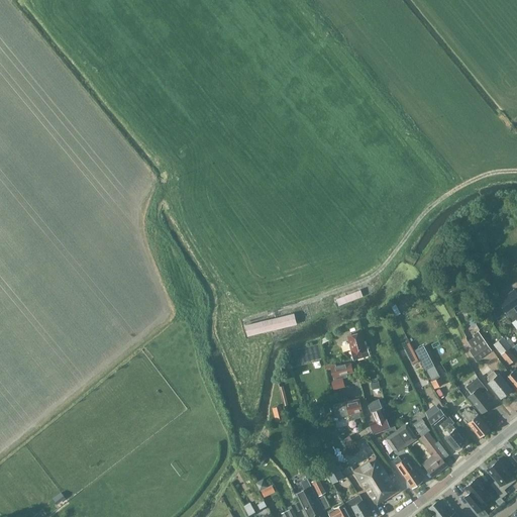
[(360,289),(336,298),(338,305),(363,296),(360,289)]
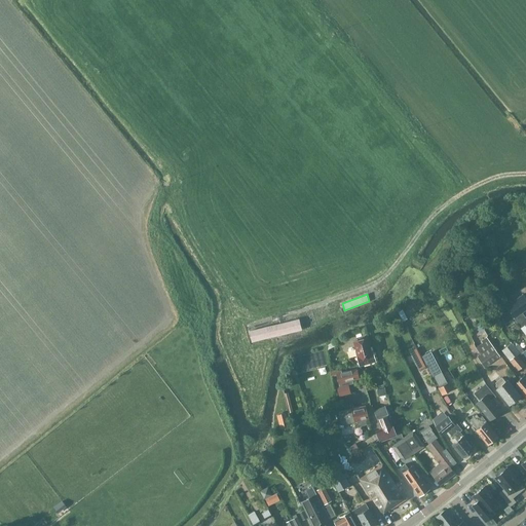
[(525,297),(523,294),(505,306),(514,316),(514,317),(522,312),(525,309),(525,297)]
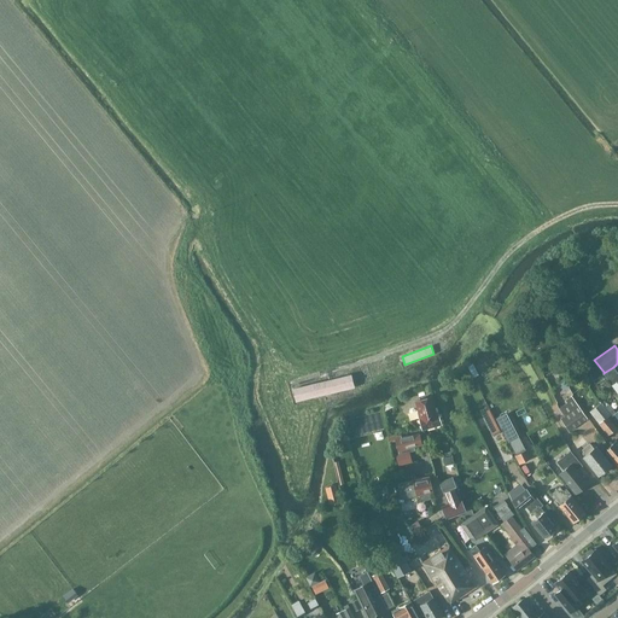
[(601,368),(594,360),(587,366),(589,369),(590,375),(601,368)]
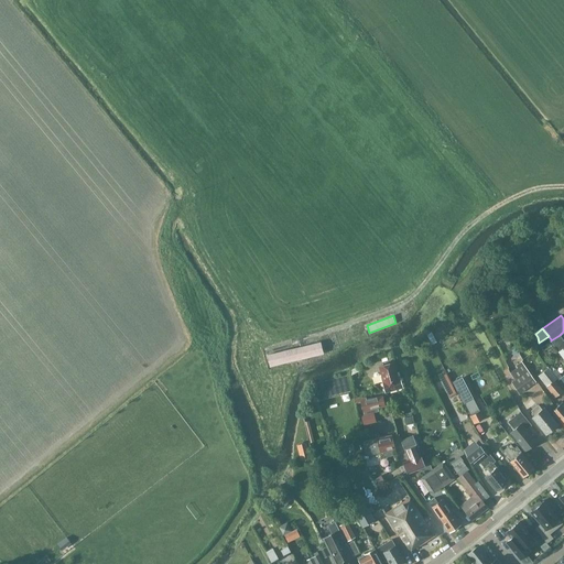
[(269,366),(323,354),(320,342),(267,354),(269,366)]
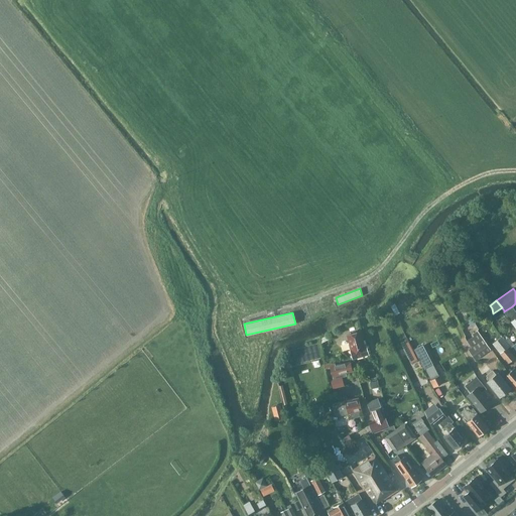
[(471,314),(466,316),(471,326),(476,324),(471,314)]
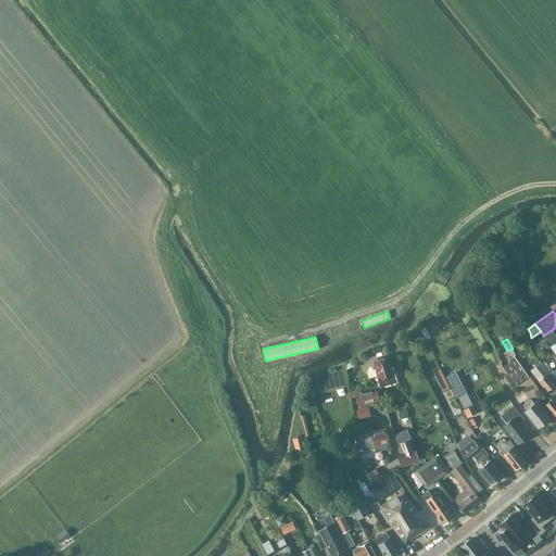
[(394,371),(393,371),(389,356),(374,361),(378,376),(381,386),(397,381),(394,371)]
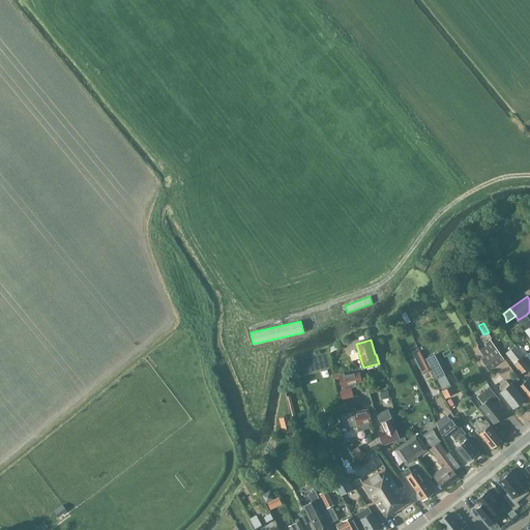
[(489,371),(504,359),(491,340),(486,344),(487,345),(480,350),(484,356),(480,359),(489,371)]
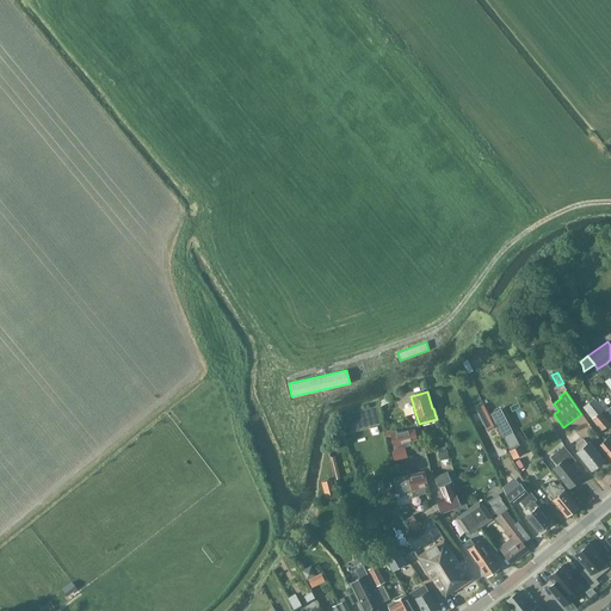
[(602,413),(604,411),(594,397),(582,407),(602,431),(610,425),(602,413)]
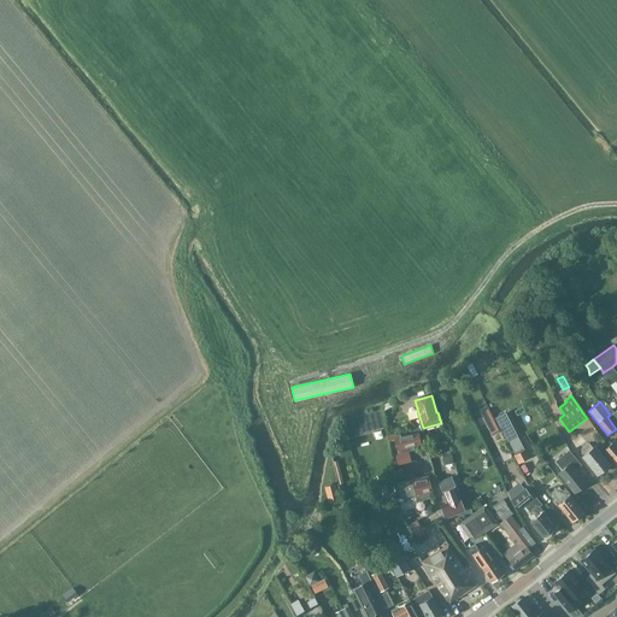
[(498,425),(505,423),(499,406),(492,407),(498,425)]
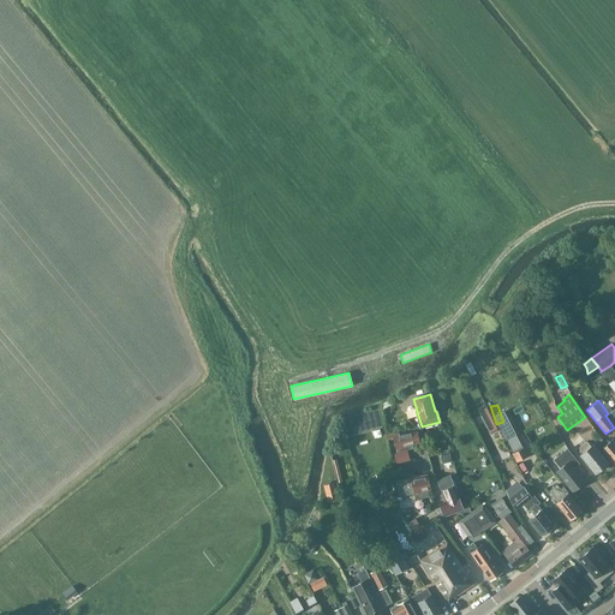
[(487,408),(479,412),(491,435),(499,431),(487,408)]
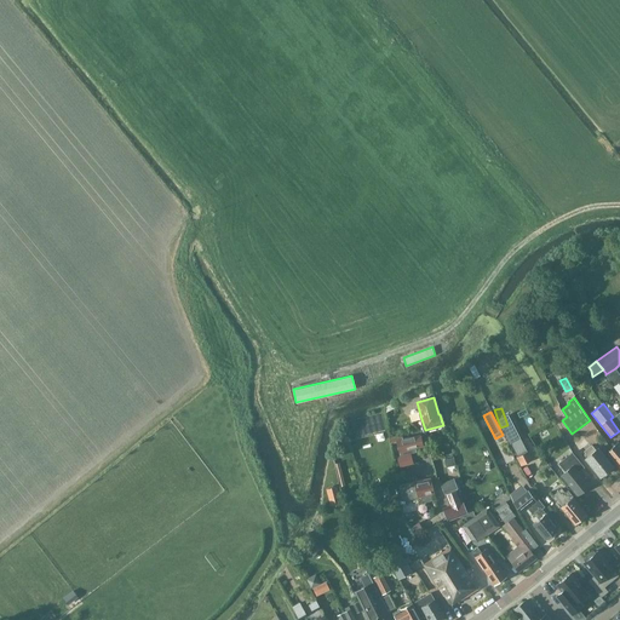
[(517,431),(506,436),(510,443),(511,443),(521,438),(517,431)]
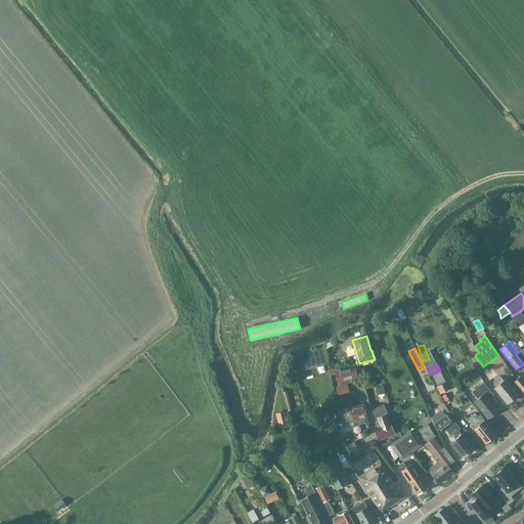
[(346,379),(357,376),(355,367),(340,372),(340,367),(330,369),(331,376),(336,375),(339,385),(337,386),(339,393),(349,391),(346,379)]
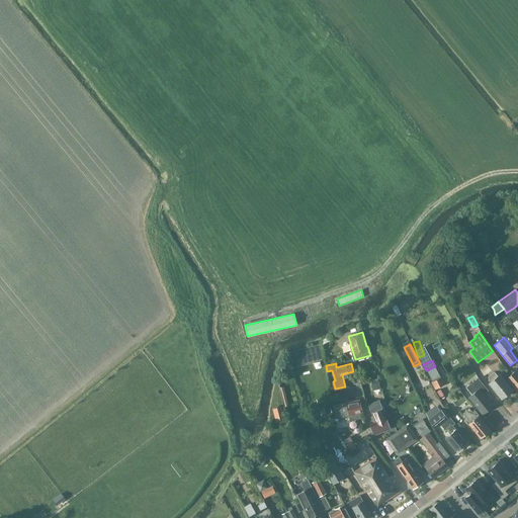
[(427,370),(436,389),(444,384),(435,366),(427,370)]
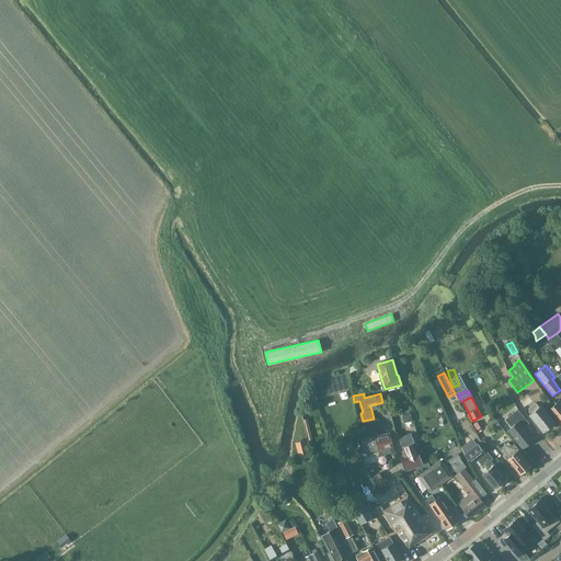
[(560,423),(560,401),(560,400),(549,409),(560,423)]
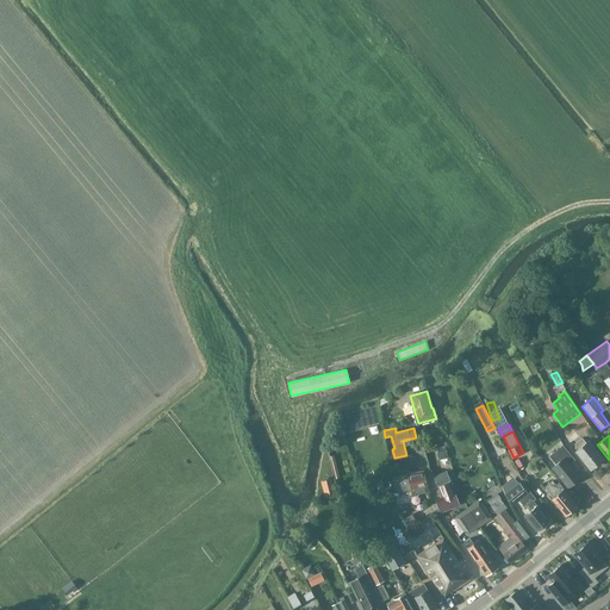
[(591,468),(603,459),(589,441),(586,443),(582,439),(576,443),(579,448),(577,450),(591,468)]
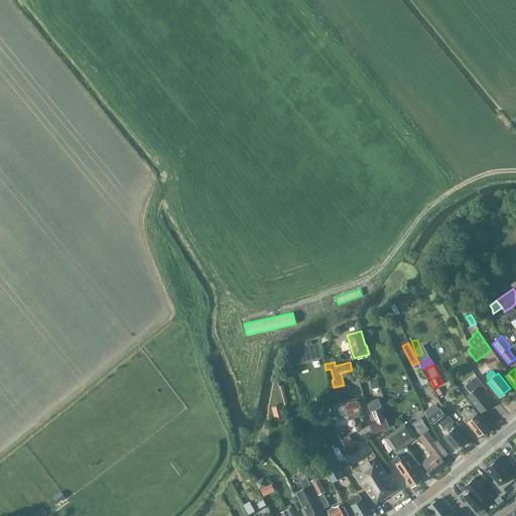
[(474,403),(481,412),(491,404),(482,392),(486,388),(477,377),(466,386),(472,392),(468,396),(469,396),(468,397),(473,404),(474,403)]
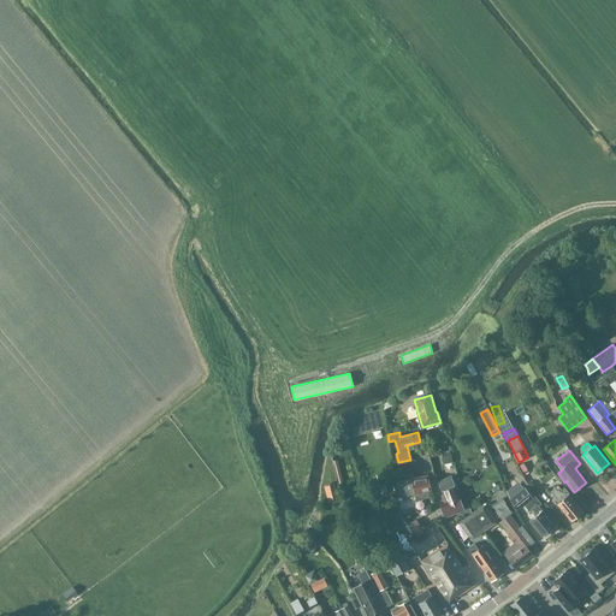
[(397,483),(401,497),(418,493),(418,495),(419,496),(420,497),(421,497),(422,498),(424,498),(425,497),(426,497),(427,496),(428,495),(428,493),(430,492),(428,491),(432,490),(428,475),(413,478),(397,483)]
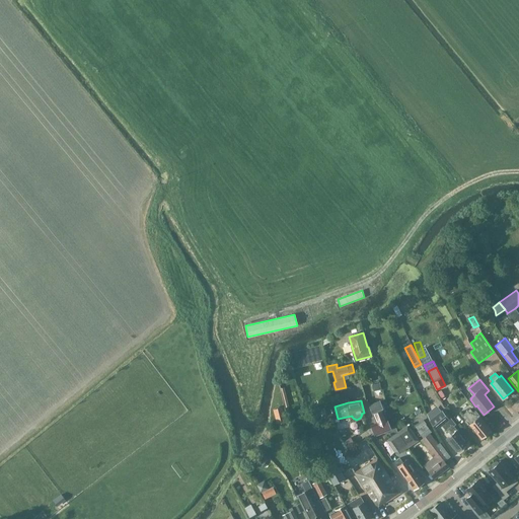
[(371,425),(375,435),(391,429),(379,400),(369,404),(376,423),(371,425)]
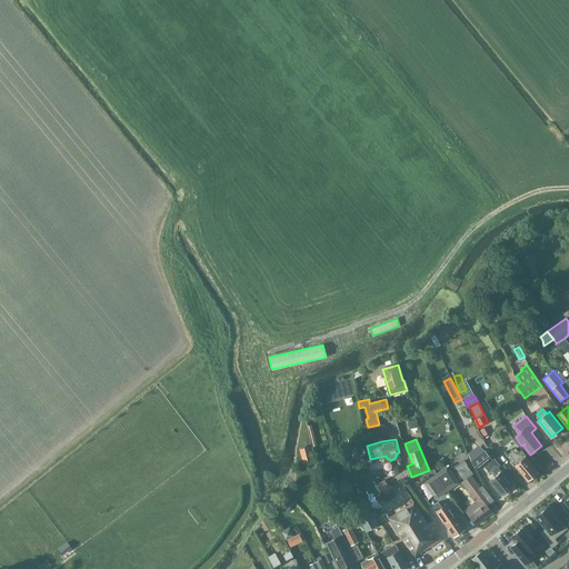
[(299,449),(303,466),(313,462),(309,447),(299,449)]
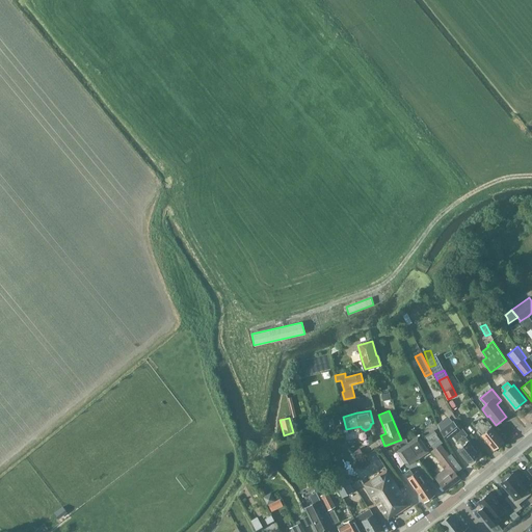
[(452,419),(440,429),(448,439),(452,435),(457,441),(458,440),(462,445),(458,449),(469,461),(479,453),(464,435),(467,434),(461,427),(459,429),(452,419)]
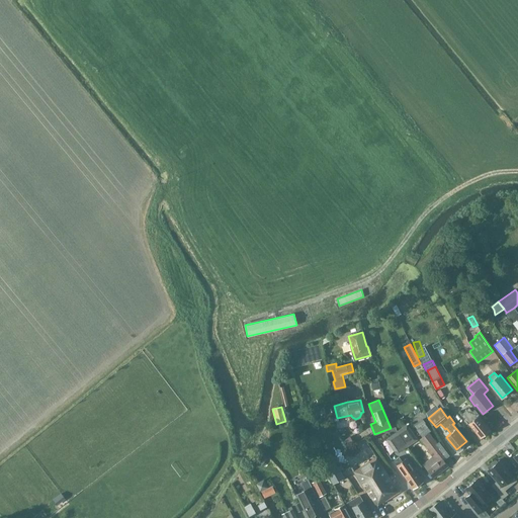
[(491,429),(480,416),(476,411),(473,412),(469,408),(461,415),(480,438),(491,429)]
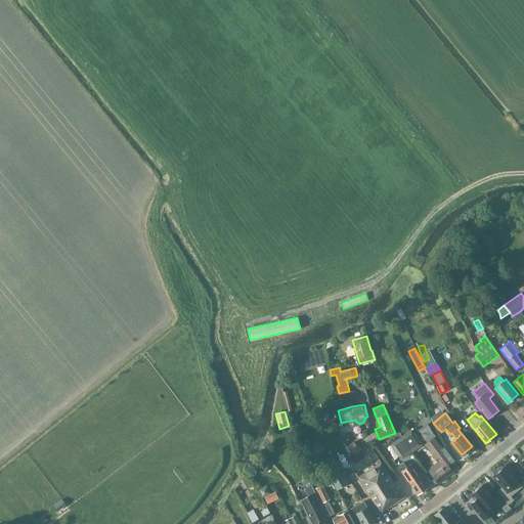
[(428,423),(419,430),(428,442),(425,444),(432,454),(431,455),(437,463),(428,470),(438,483),(453,472),(450,467),(446,462),(448,461),(440,450),(441,449),(442,448),(434,438),(436,436),(430,429),(431,428),(428,423)]
